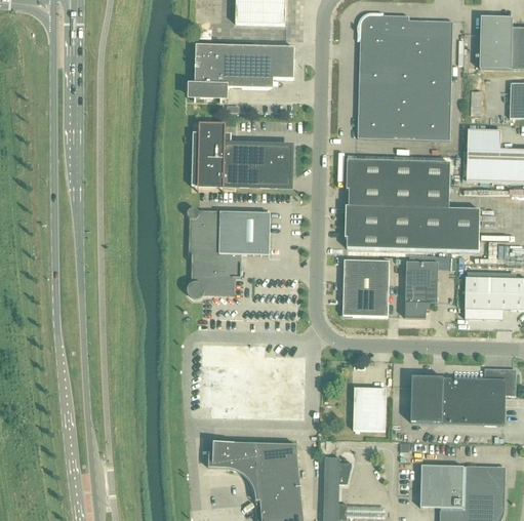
[(235,0),(235,23),(284,24),(284,0),(235,0)]
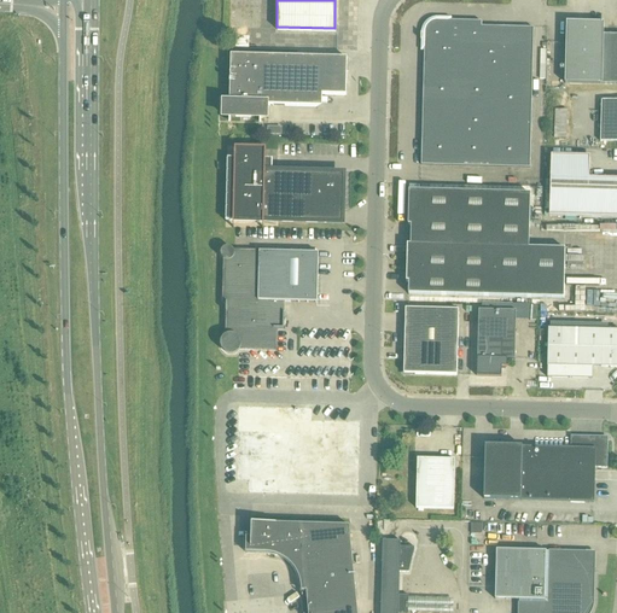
[(529,164),(533,24),(481,23),(481,18),(447,17),(437,17),(435,17),(432,17),(430,18),(428,19),(426,22),(425,24),(424,27),(424,29),(420,161),(529,164)]
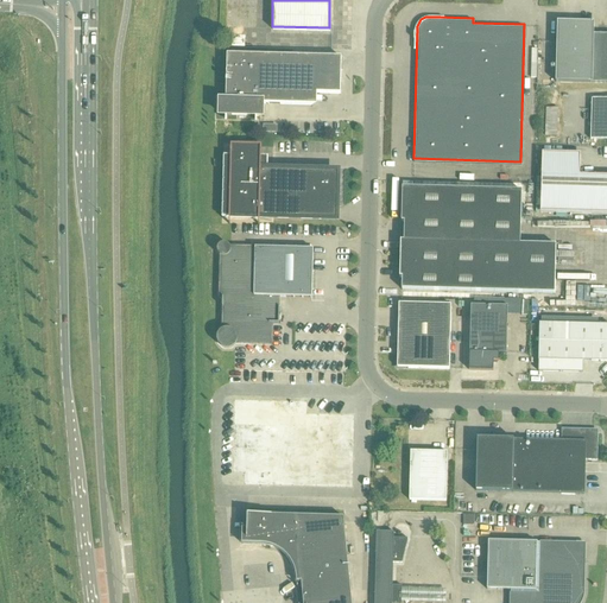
[(555,61),(555,78),(606,78),(606,31),(593,31),(593,19),(560,18),(556,18),(556,21),(555,61)]
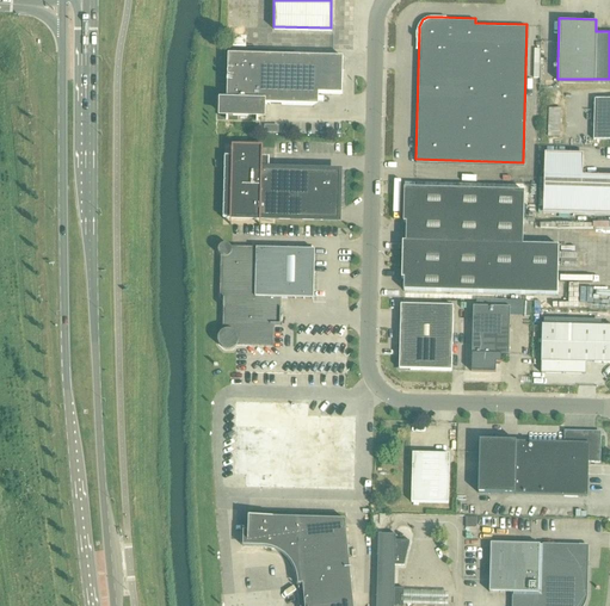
[(340,91),(342,54),(227,50),(226,111),(257,112),(257,100),(305,101),(305,90),(340,91)]
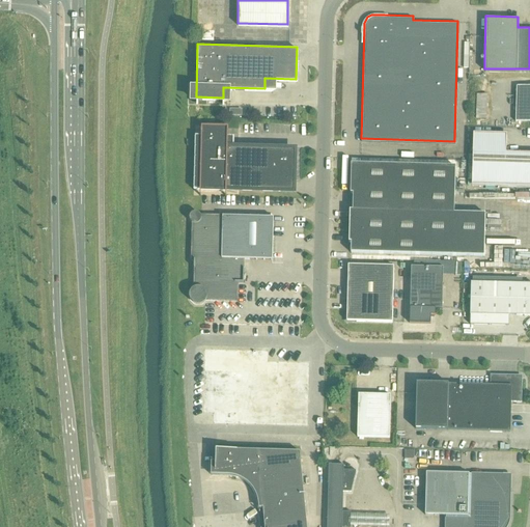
[(529,117),(529,83),(515,83),(514,117),(529,117)]
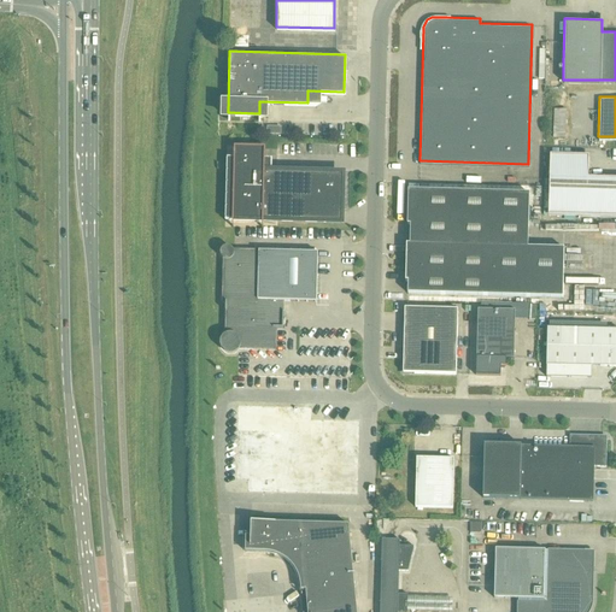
[(270,157),(264,156),(264,145),(233,143),(232,216),(340,219),(341,170),(269,169),(270,157)]
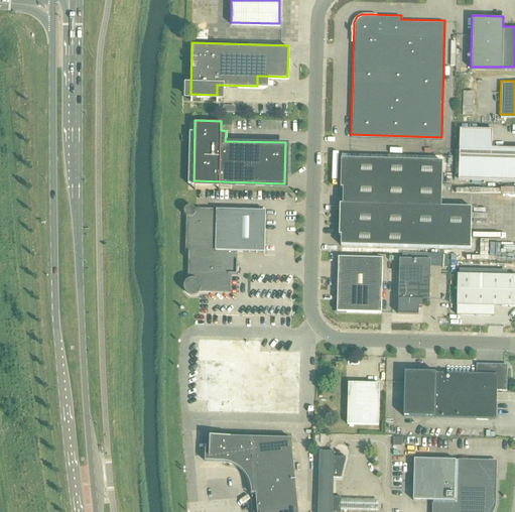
[(459,126),(458,176),(514,178),(514,145),(491,145),(491,127),(459,126)]
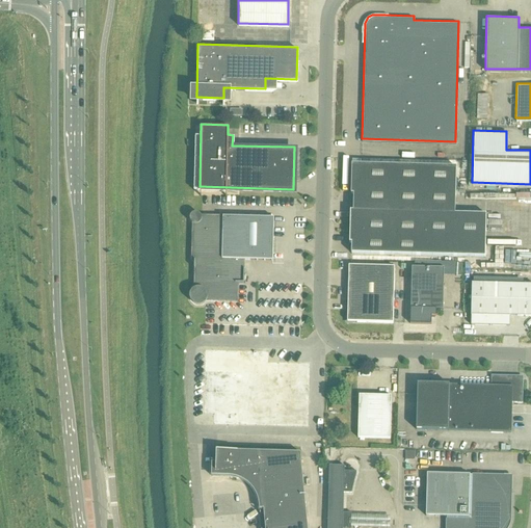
[(349,207),(348,239),(350,239),(350,249),(484,253),(485,211),(454,210),(455,163),(351,161),(351,162),(350,175),(350,190),(352,190),(352,208),(349,207)]
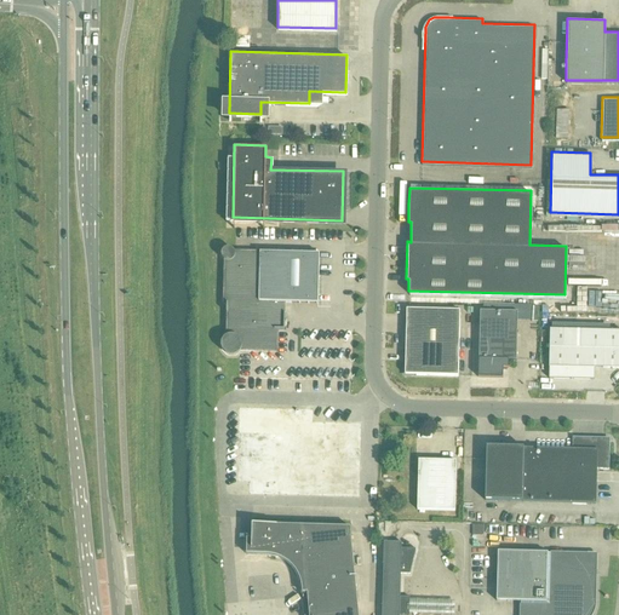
[(317,299),(319,249),(259,248),(259,249),(233,248),(231,247),(230,246),(228,245),(225,246),(223,247),(222,248),(222,251),(222,253),(223,256),(224,257),(223,299),(225,300),(225,309),(227,309),(225,333),(223,334),(222,337),(221,340),(221,343),(222,345),(224,348),(225,350),(229,351),(231,351),(234,350),(238,349),(239,346),(276,348),(278,326),(284,327),(285,310),(284,310),(284,299),(317,299)]
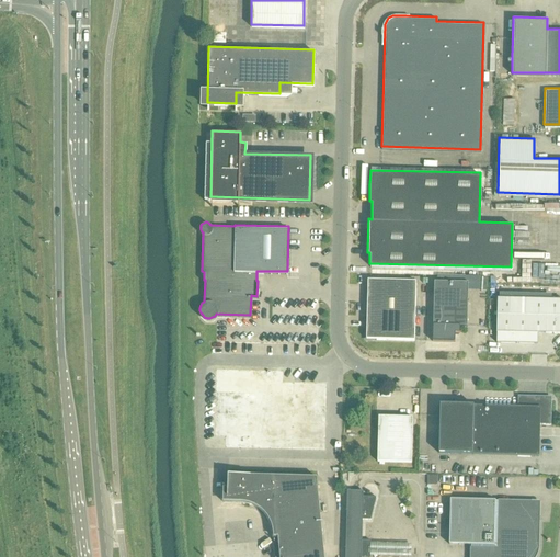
[(415,273),(415,284),(424,284),(425,273),(415,273)]
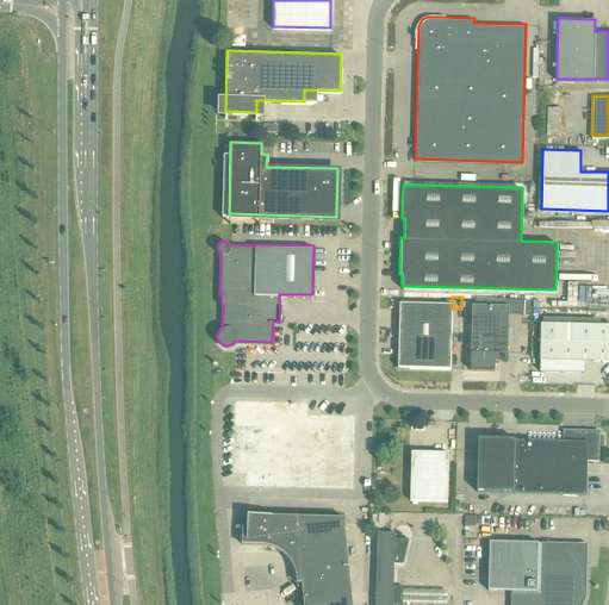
[(449,366),(452,301),(399,300),(397,365),(449,366)]
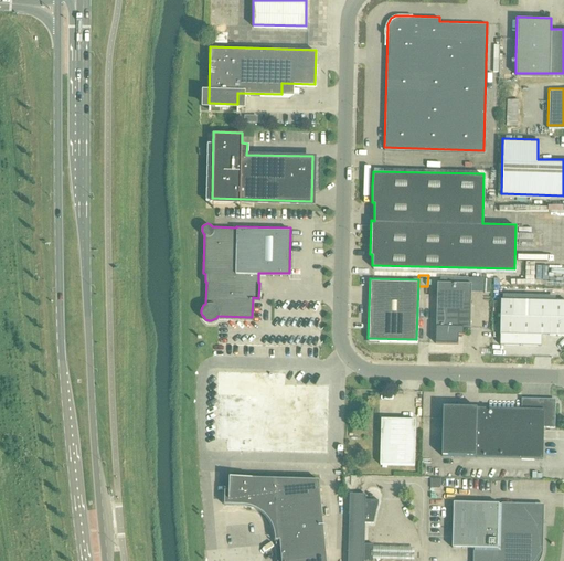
[(435,325),(435,340),(457,341),(457,332),(463,332),(463,325),(469,325),(470,282),(436,281),(435,325)]
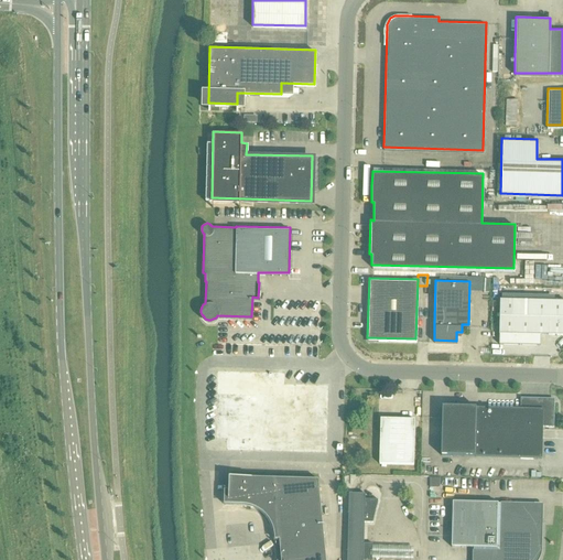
[(499,297),(498,341),(540,342),(540,331),(552,332),(552,331),(562,331),(562,298),(499,297)]
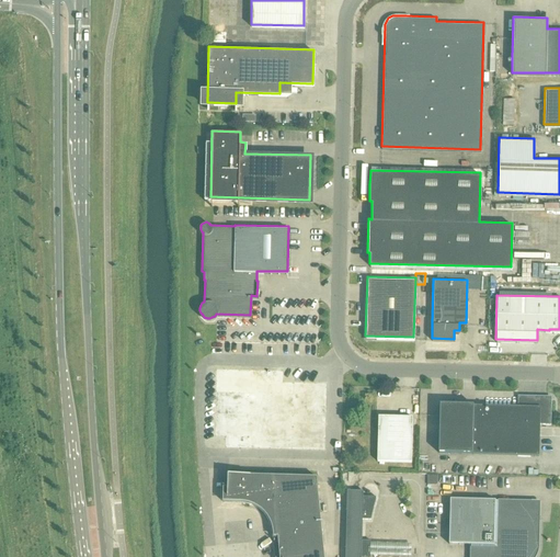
[(226,432),(225,444),(323,445),(324,379),(282,378),(282,367),(215,366),(215,432),(226,432)]
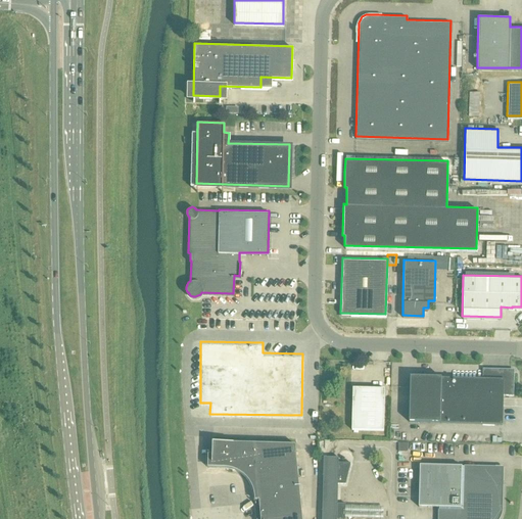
[(409,419),(439,420),(502,421),(503,392),(513,392),(513,372),(508,366),(482,366),(481,376),(440,375),(410,374),(409,419)]
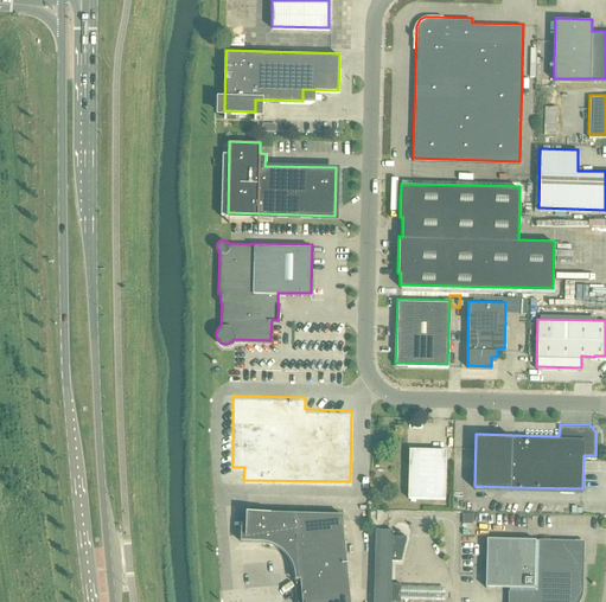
[(380,494),(408,495),(409,447),(381,446),(380,494)]
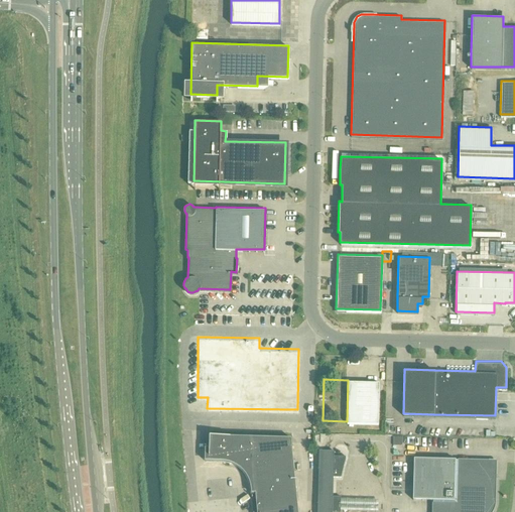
[(378,422),(379,381),(348,380),(347,421),(378,422)]
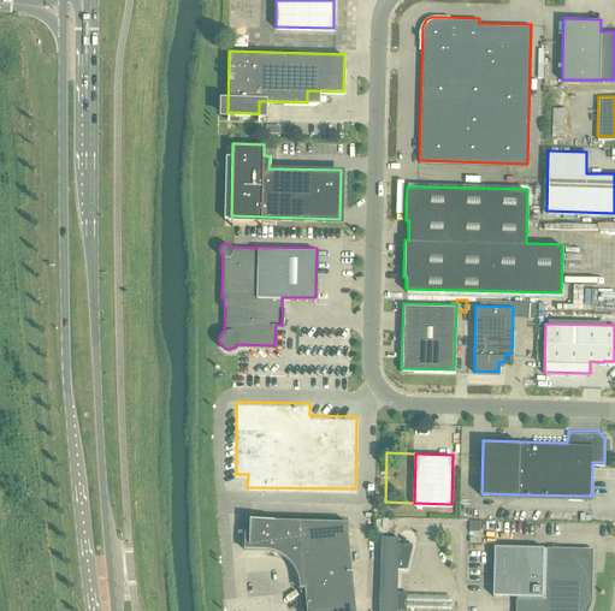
[(244,546),(261,547),(264,547),(266,547),(268,547),(271,549),(273,549),(276,550),(277,551),(279,552),(282,553),(283,553),(284,555),(285,556),(288,557),(289,559),(290,561),(293,563),(294,565),(295,567),(296,569),(297,571),(297,574),(299,576),(299,579),(299,581),(300,583),(300,586),(305,586),(305,589),(306,610),(355,610),(347,520),(262,517),(249,517),(249,532),(244,532),(244,546)]
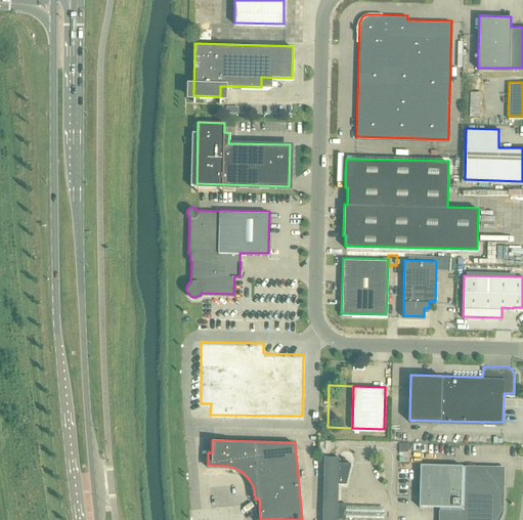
[(346,482),(351,461),(338,461),(338,456),(331,456),(323,455),(321,519),(336,519),(337,518),(345,518),(345,502),(337,502),(338,482),(346,482)]
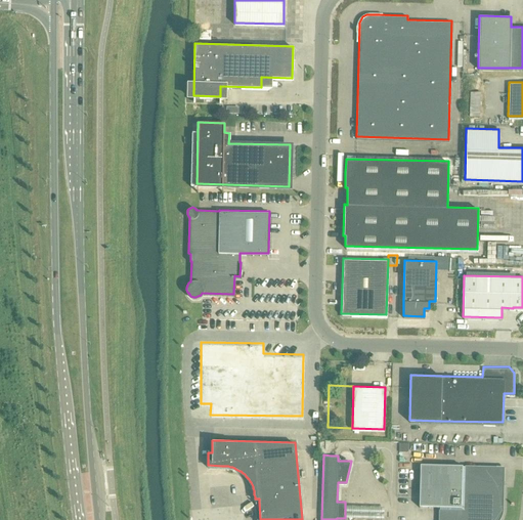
[(502,507),(503,466),(420,463),(419,505),(439,506),(438,519),(494,519),(498,517),(502,507)]
